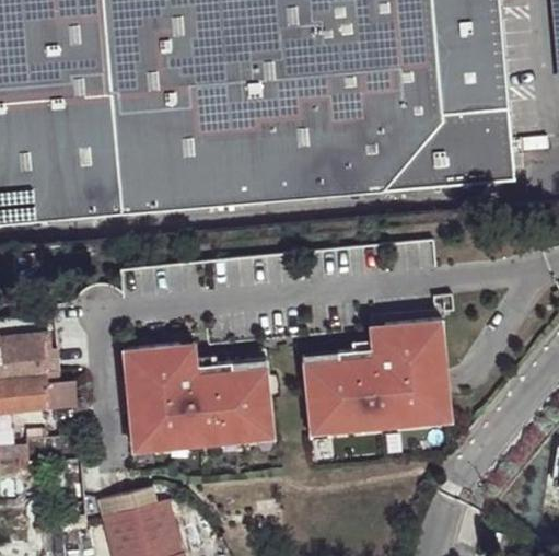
[(0,0),(0,224),(512,178),(507,116),(497,0),(0,0)]
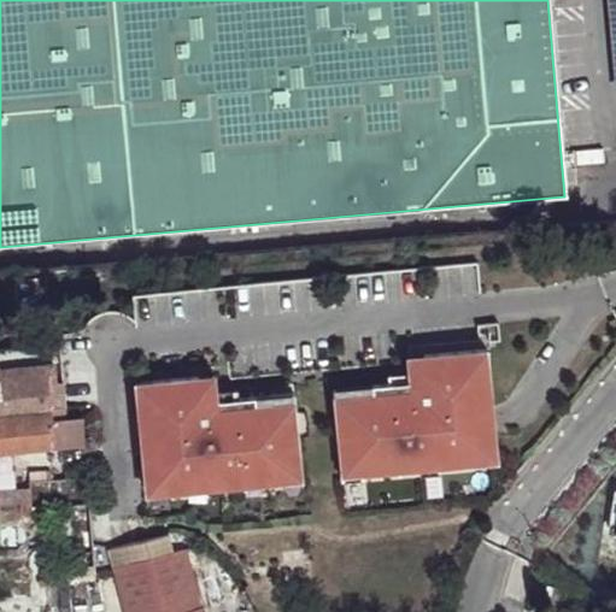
[(0,454),(83,449),(82,422),(65,423),(53,424),(48,348),(0,351),(0,454)]
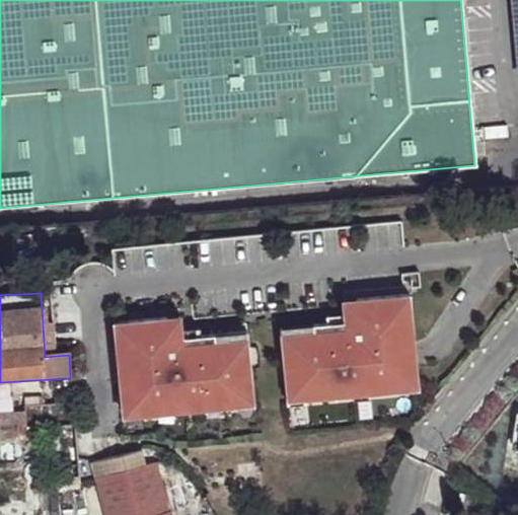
[(51,293),(41,293),(45,357),(55,356),(51,293)]
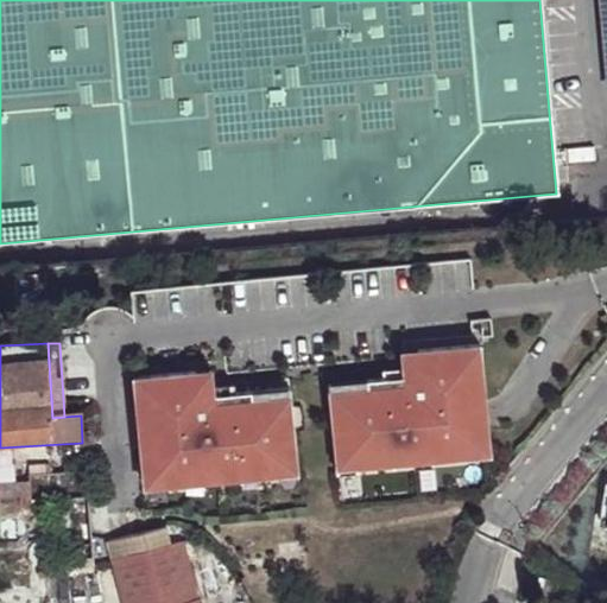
[(493,451),(481,346),(419,351),(422,368),(405,369),(406,379),(386,381),(368,382),(370,391),(332,394),(339,467),(358,465),(358,470),(397,467),(397,461),(432,457),(434,463),(474,458),(473,452),(493,451)]
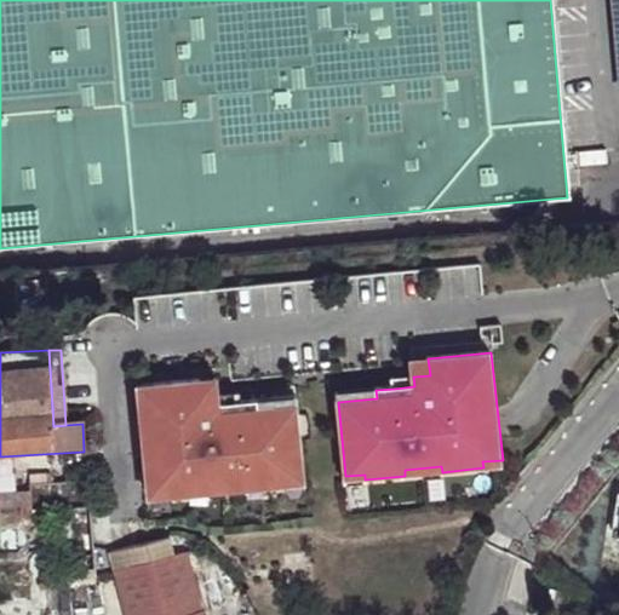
[(393,379),(394,389),(414,386),(413,377),(393,379)]
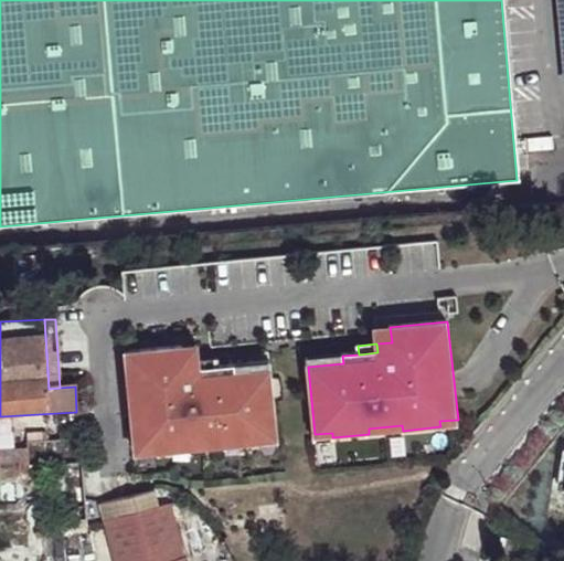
[(226,448),(279,443),(270,363),(220,369),(201,371),(200,362),(184,363),(182,349),(126,356),(131,403),(140,402),(141,417),(134,419),(136,453),(155,451),(155,456),(192,452),(191,446),(226,443),(226,448)]
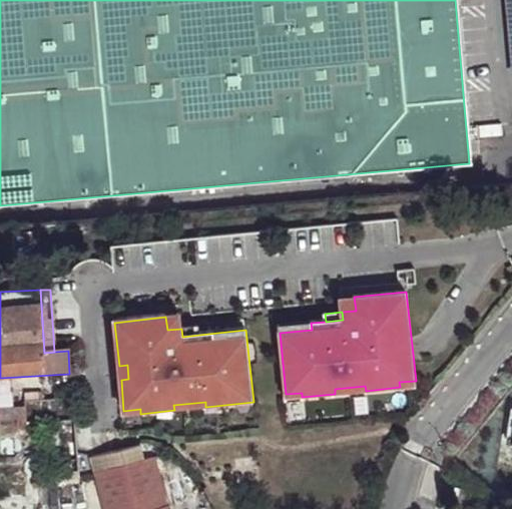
[(279,326),(280,333),(312,330),(311,323),(279,326)]
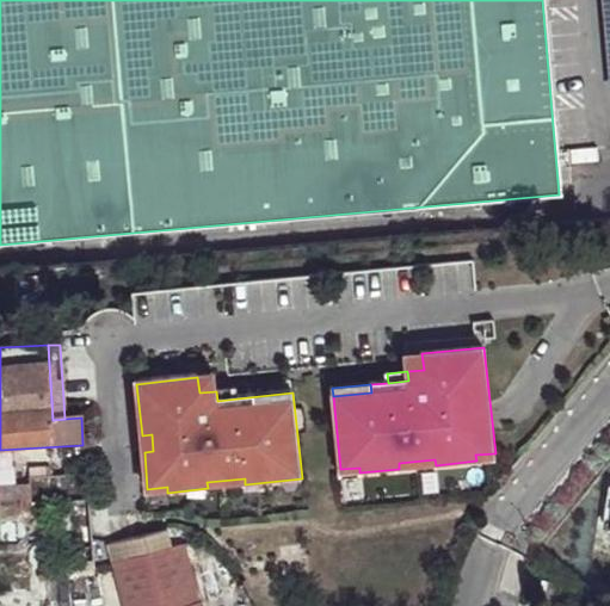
[(236,389),(216,391),(217,401),(238,399),(236,389)]
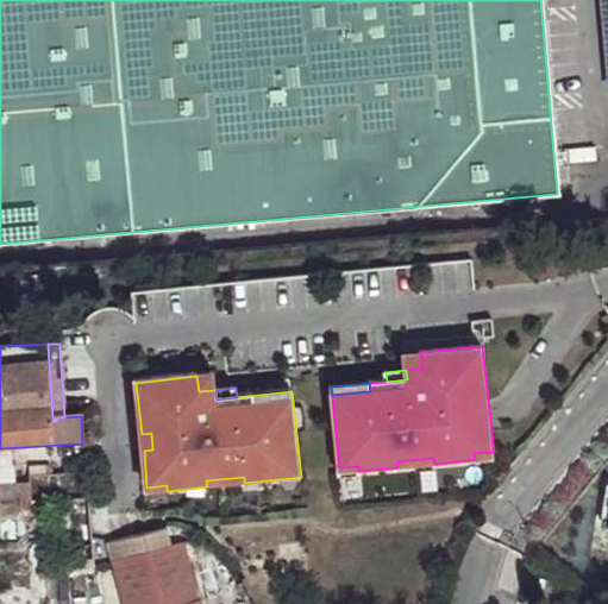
[(151,433),(142,434),(144,451),(152,450),(151,433)]
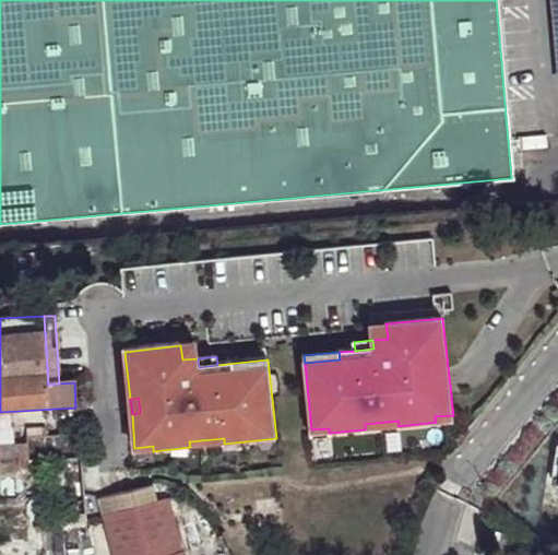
[(398,421),(365,424),(365,429),(366,434),(399,429),(399,426),(398,421)]
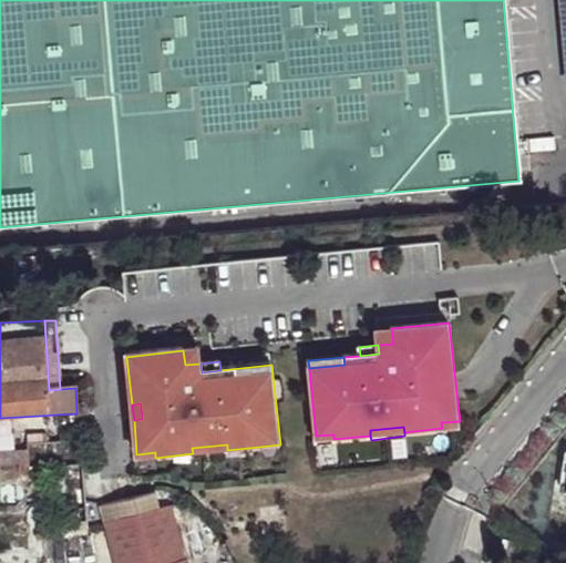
[(333,434),(316,436),(317,446),(335,443),(333,439),(333,434)]
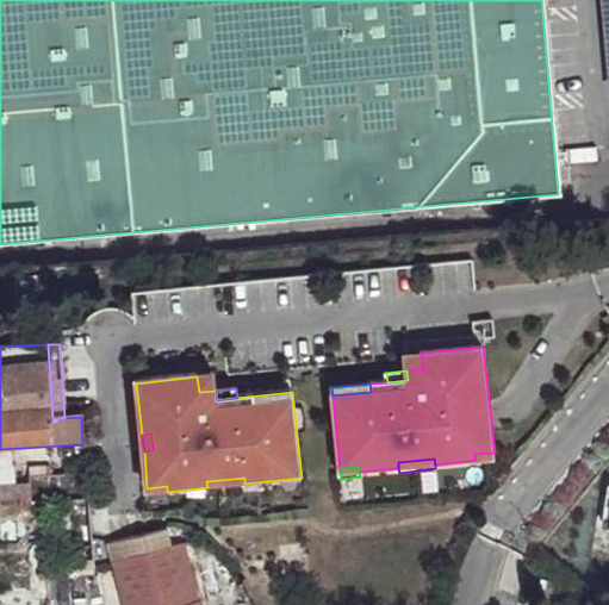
[(206,481),(207,487),(207,492),(246,488),(244,484),(244,478),(206,481)]
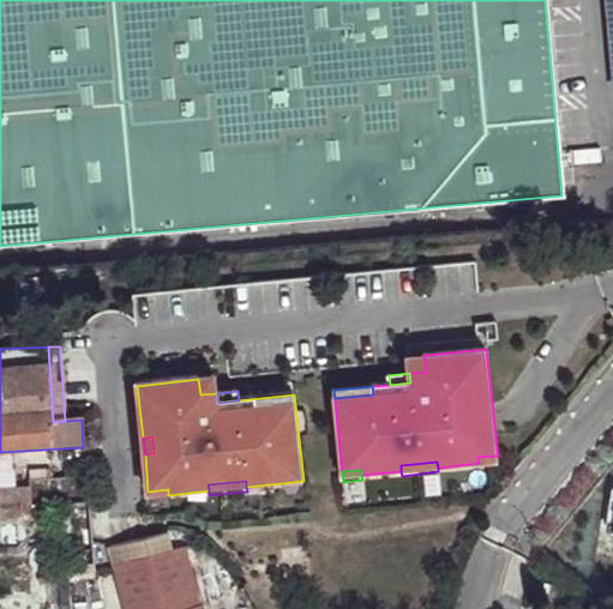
[(22,490),(1,492),(2,506),(22,504),(22,490)]
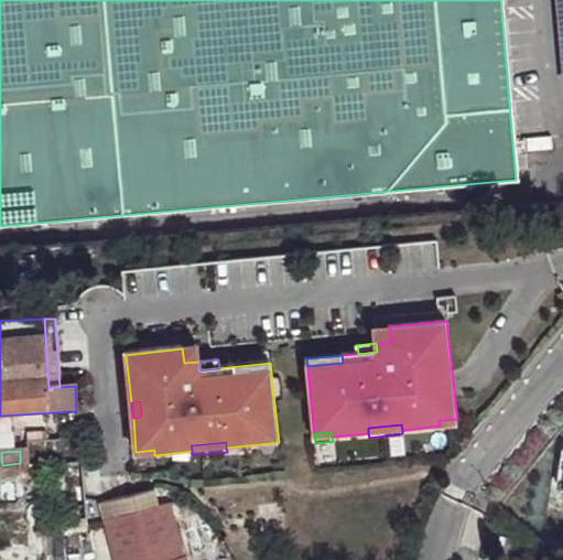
[(20,451),(20,463),(30,463),(30,451),(20,451)]
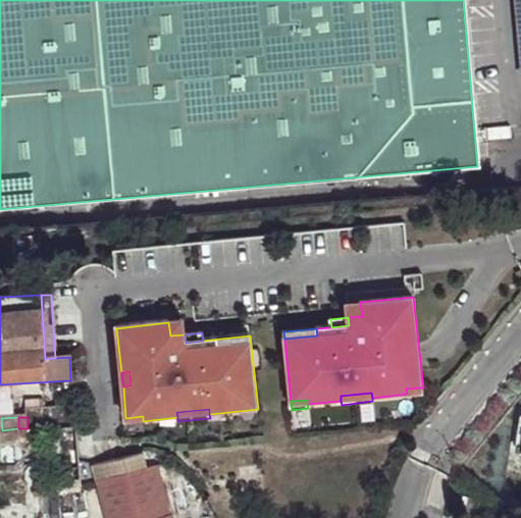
[(28,428),(18,428),(19,436),(29,435),(28,428)]
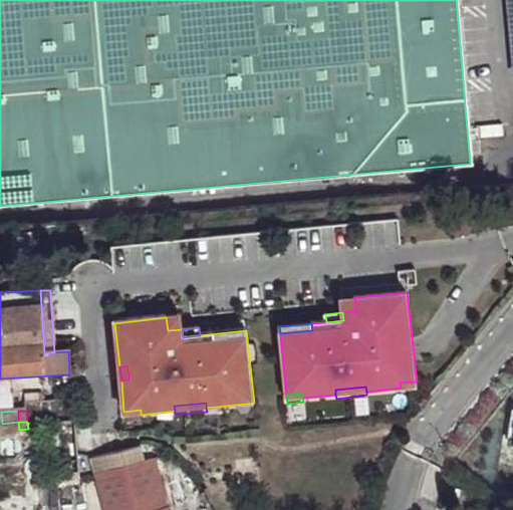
[(167,509),(151,447),(91,462),(102,509),(167,509)]
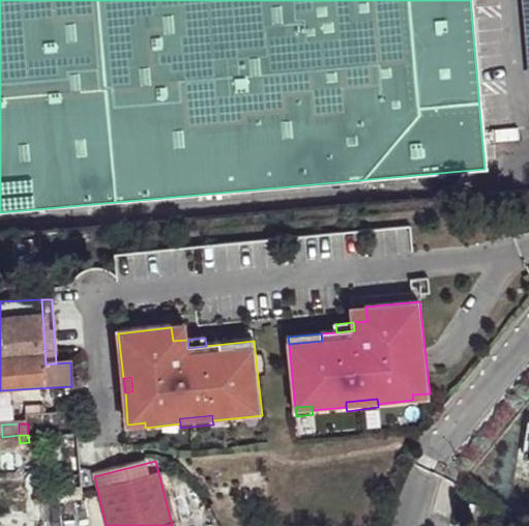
[(56,502),(80,500),(77,485),(56,488),(56,502)]
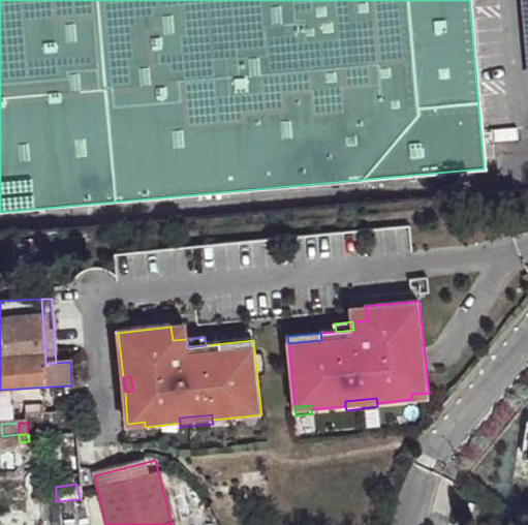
[(34,514),(35,524),(47,524),(45,513),(34,514)]
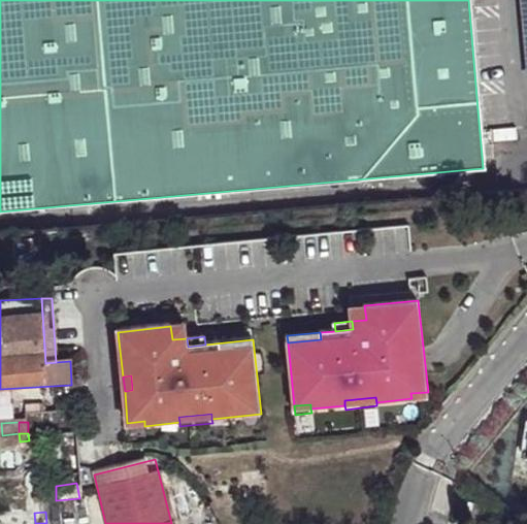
All buildings are outlined.
